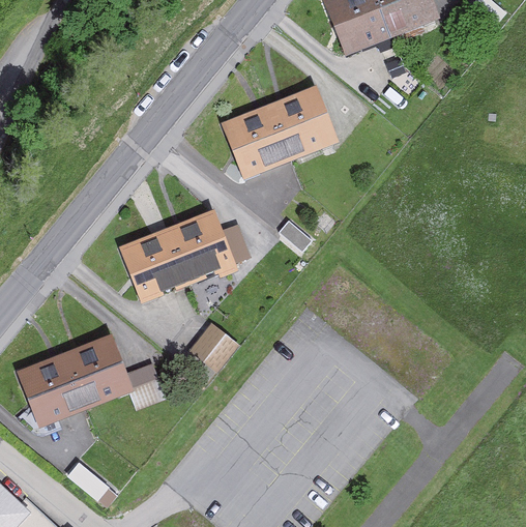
[(322,0),(342,52),(387,34),(373,0),(322,0)]
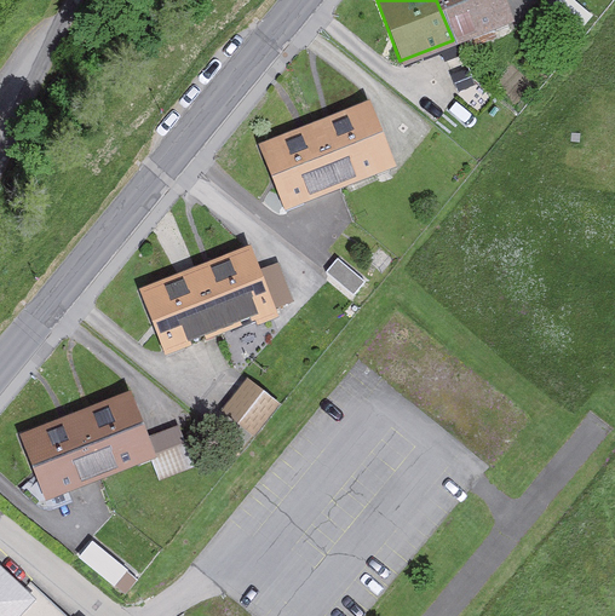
[(436,0),(453,40),(505,19),(496,0),(436,0)]
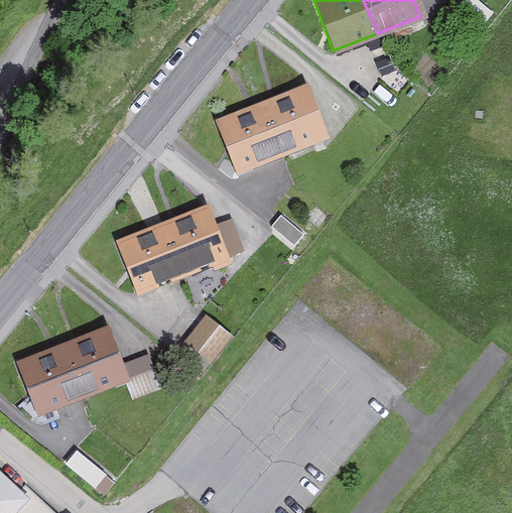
[(302,86),(257,104),(276,152),(322,134),(302,86)]
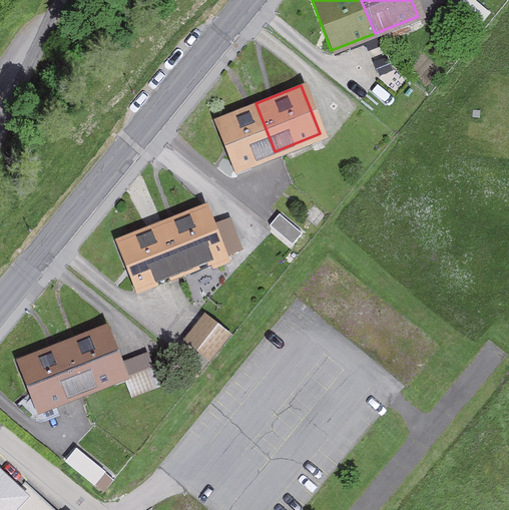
[(256,103),(214,118),(233,167),(275,151),(256,103)]
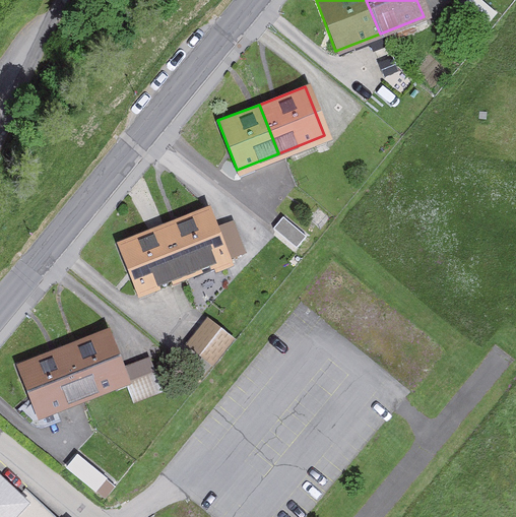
[(181,273),(223,257),(203,206),(162,223),(181,273)]
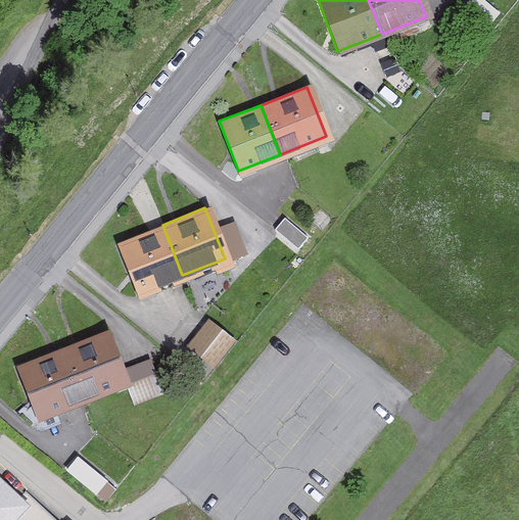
[(137,292),(182,275),(162,225),(118,242),(137,292)]
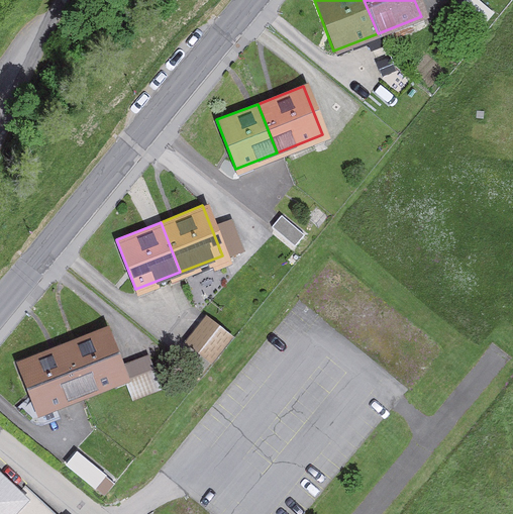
[(212,361),(236,333),(209,309),(185,336),(212,361)]
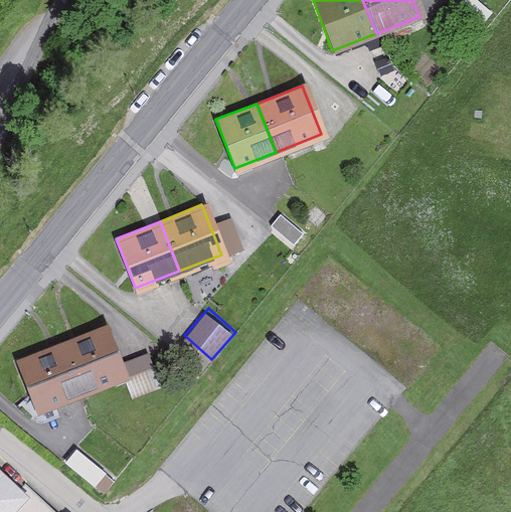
[(103,326),(59,343),(78,393),(123,375),(103,326)]
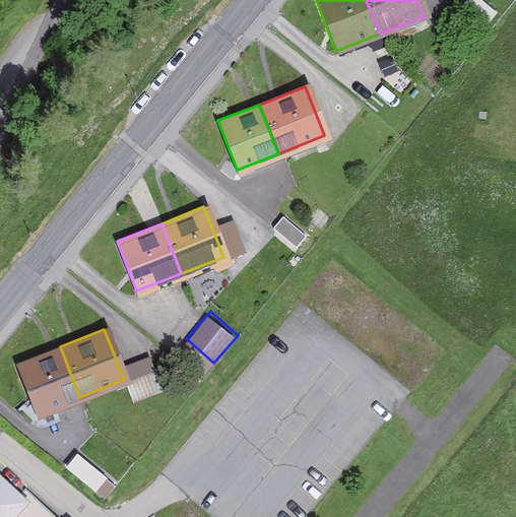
[(60,346),(16,364),(37,413),(79,397),(60,346)]
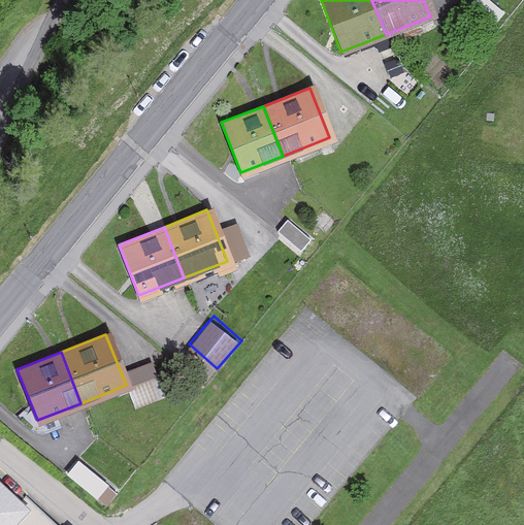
[(0,524),(26,524),(39,511),(0,477),(0,524)]
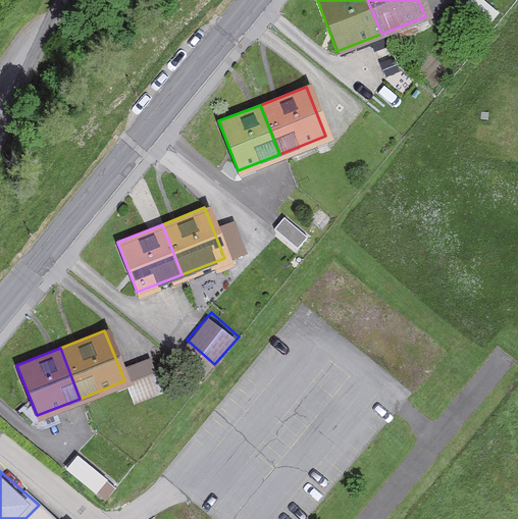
[(54,518),(39,505),(26,518),(54,518)]
